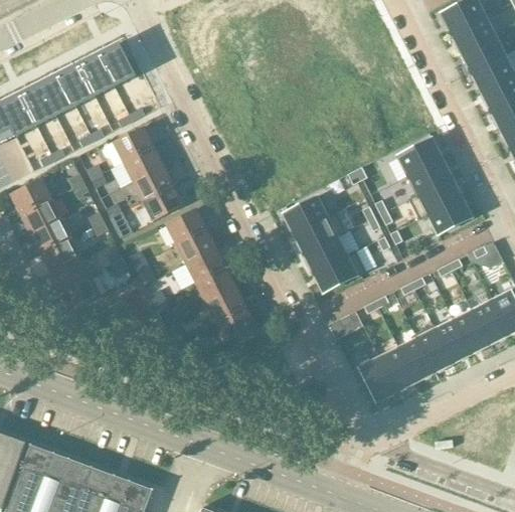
[(465,0),(440,13),(450,33),(484,16),(484,15),(476,0),(465,0)]
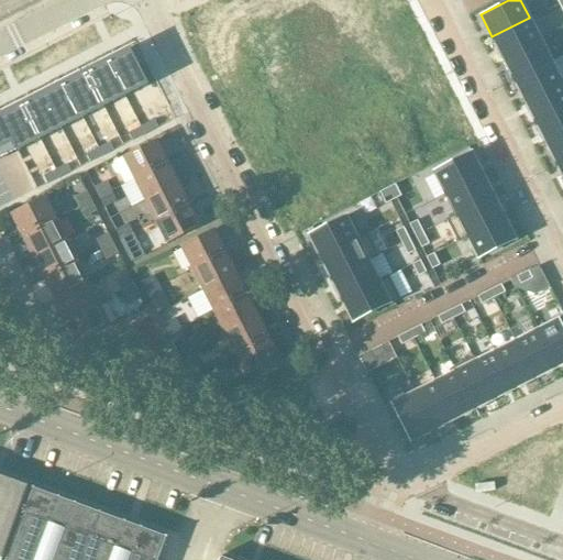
[(529,18),(492,36),(503,57),(540,39),(540,40),(550,35),(549,34),(539,12),(538,11),(529,17),(529,18)]
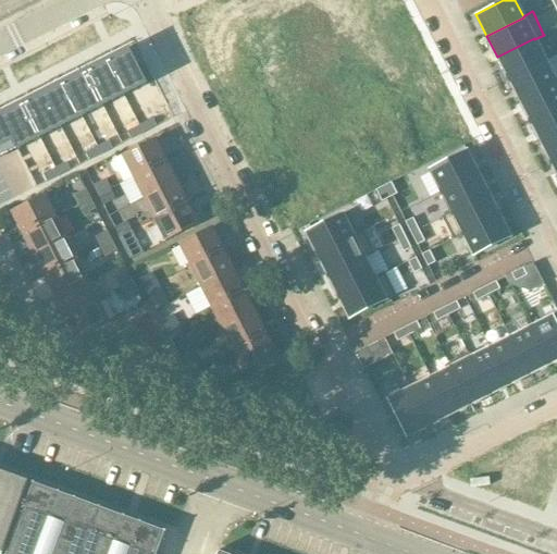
[(534,38),(497,57),(508,77),(545,59),(534,39),(534,38)]
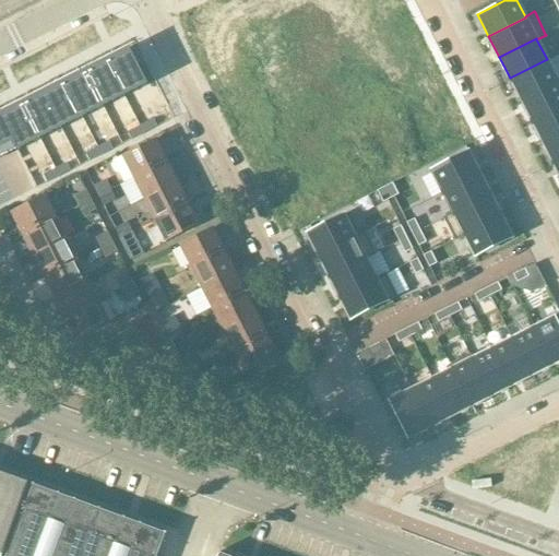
[(129,46),(106,57),(125,94),(147,82),(129,46)]
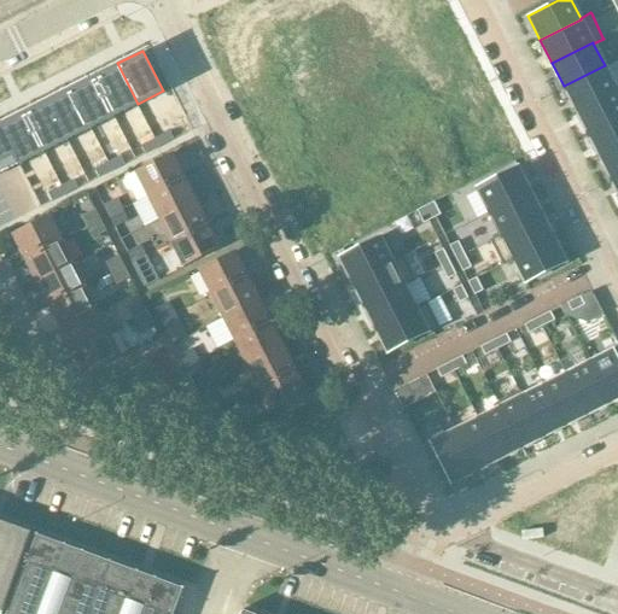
[(117,63),(94,75),(115,116),(138,104),(117,63)]
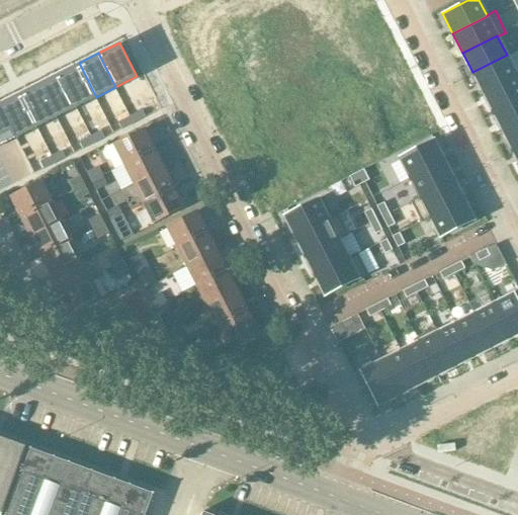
[(507,55),(472,72),(482,92),(516,74),(507,55)]
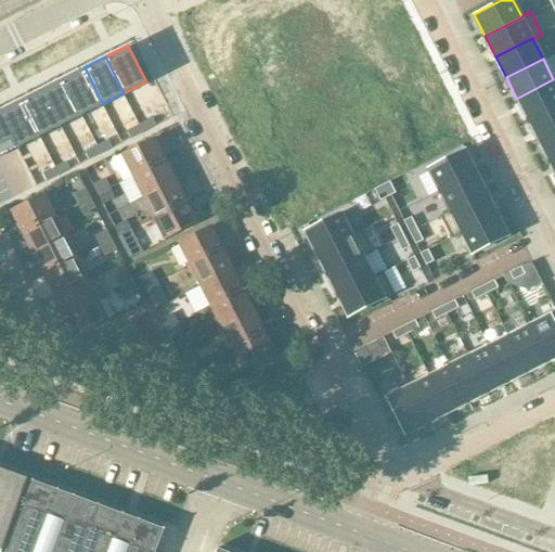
[(85,67),(62,78),(81,115),(103,104),(85,67)]
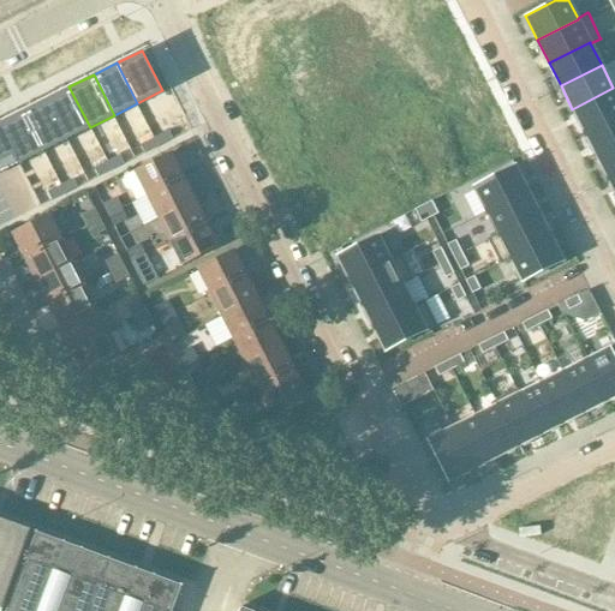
[(613,88),(572,109),(584,132),(614,115),(614,85),(613,88)]
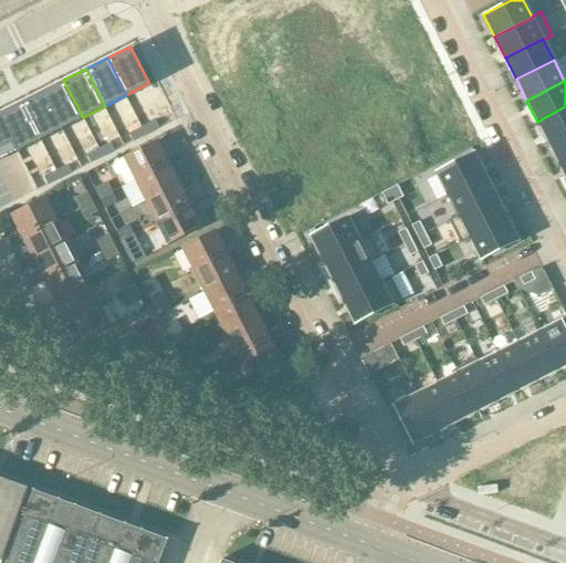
[(63,80),(42,91),(61,128),(83,117),(63,80)]
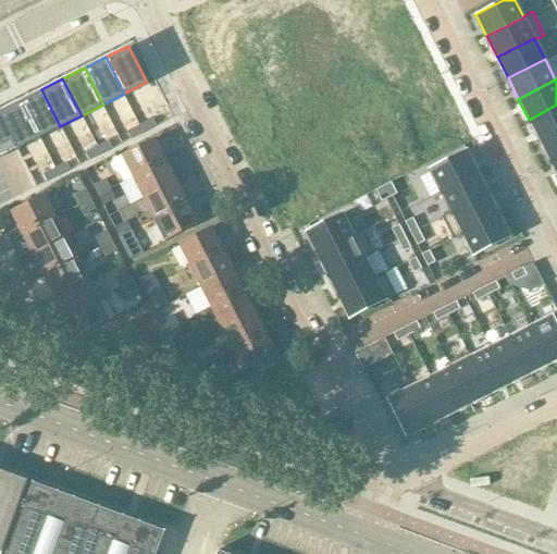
[(41,89),(21,100),(39,137),(60,126),(41,89)]
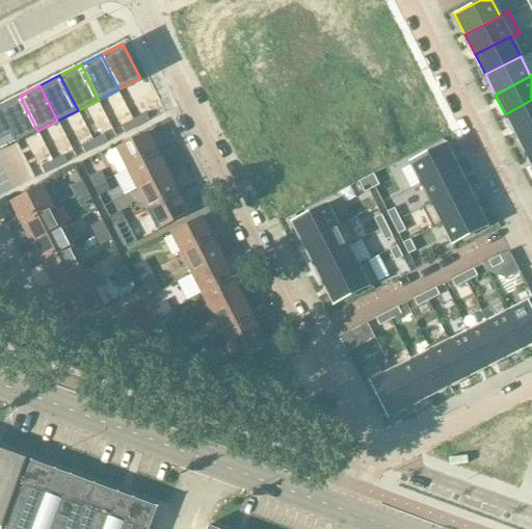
[(20,96),(0,105),(0,108),(17,141),(37,131),(20,96)]
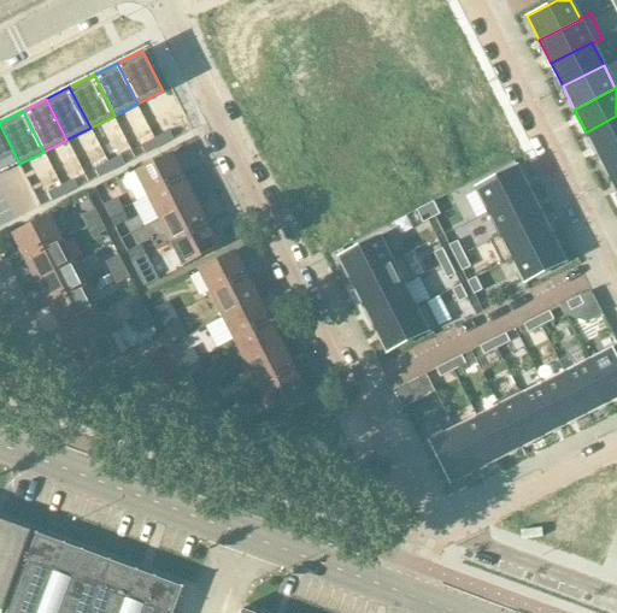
[(616,116),(586,133),(598,155),(616,146),(616,116)]
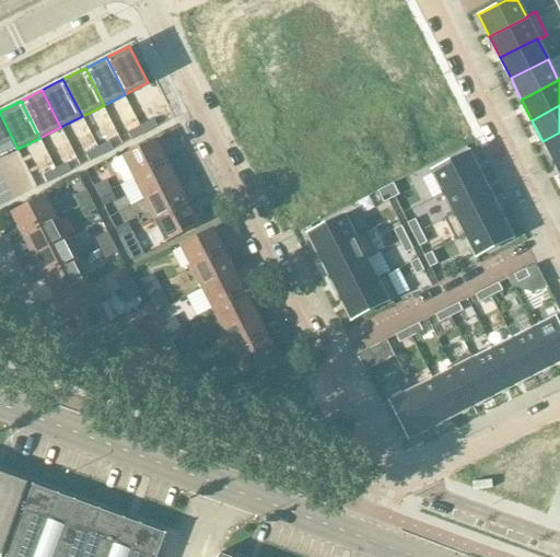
[(0,146),(11,140),(16,150),(18,149),(0,114),(0,146)]
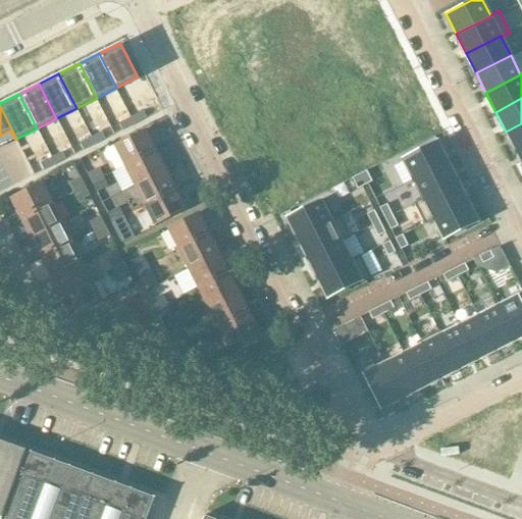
[(143,109),(131,115),(134,122),(146,116),(143,109)]
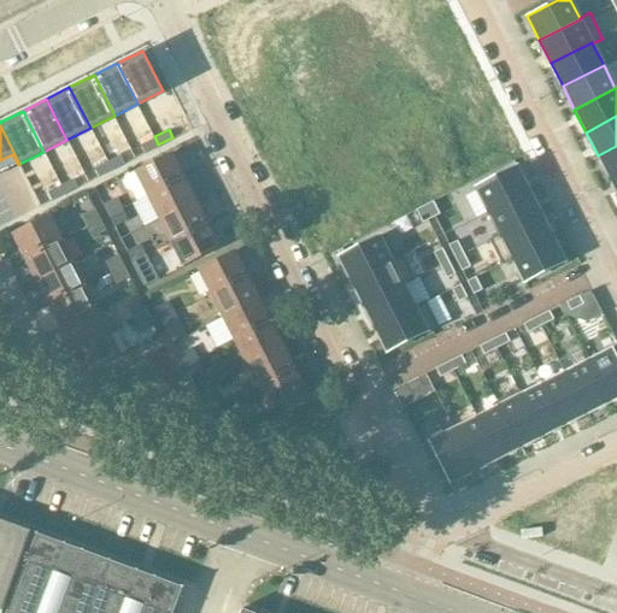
[(154,136),(140,143),(145,152),(158,145),(154,136)]
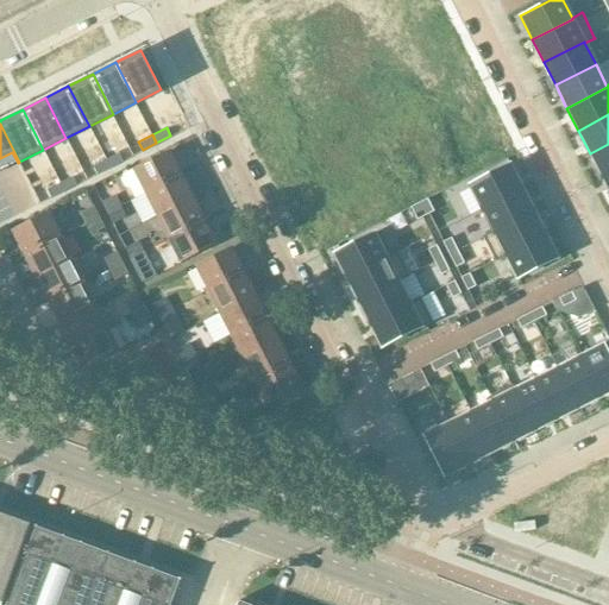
[(608,144),(590,153),(602,176),(608,172),(608,144)]
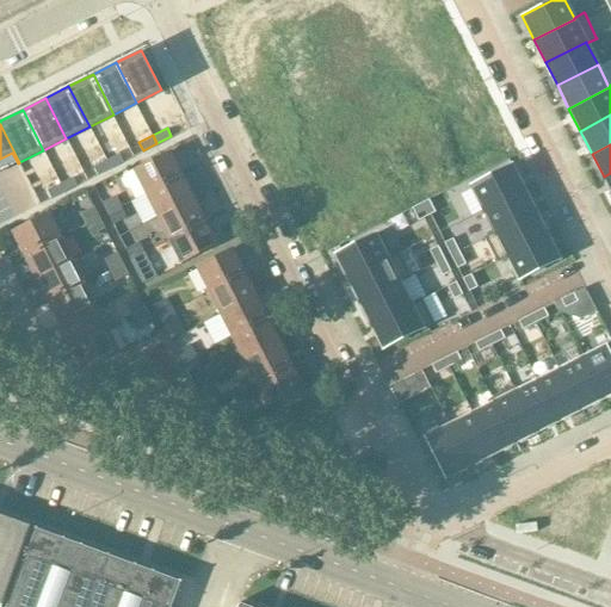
[(134,168),(146,192),(181,174),(170,149),(134,168)]
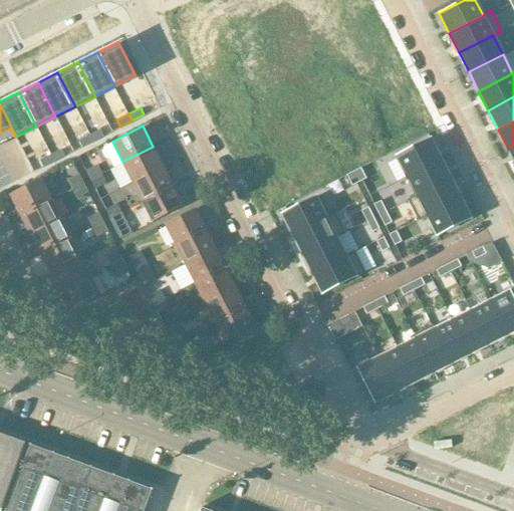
[(99,129),(88,134),(92,141),(103,136),(99,129)]
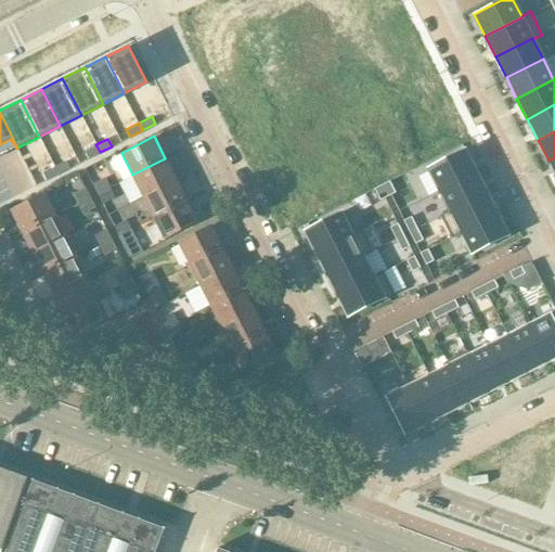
[(95,144),(85,150),(88,158),(100,152),(95,144)]
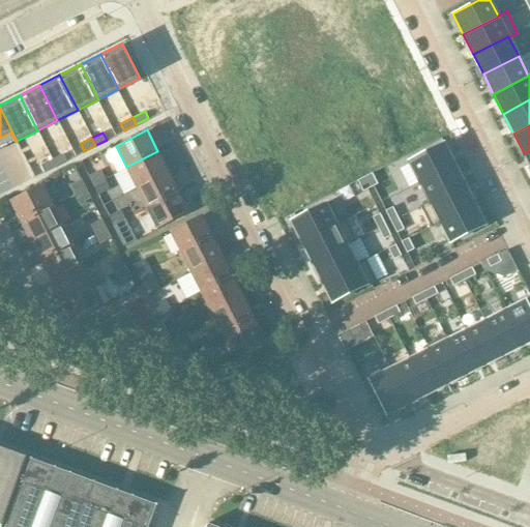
[(443,142),(408,160),(418,181),(453,163),(443,142)]
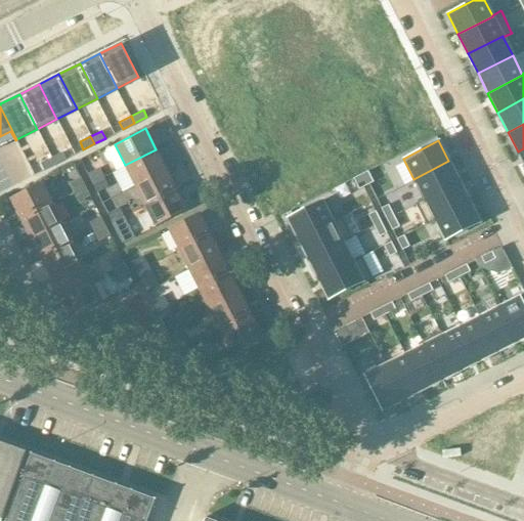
[(125,165),(112,172),(122,191),(135,184),(166,169),(156,149),(125,165)]
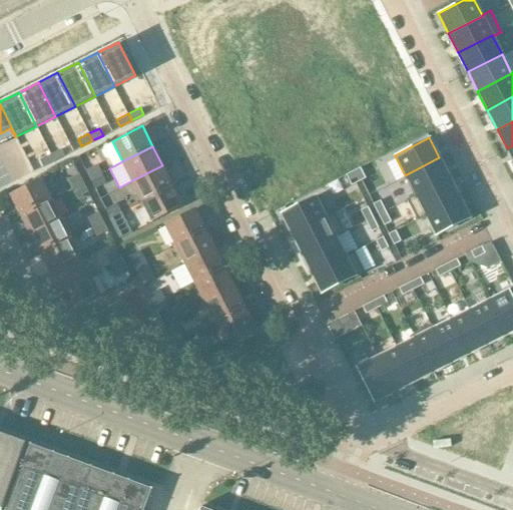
[(60,147),(50,153),(53,160),(64,155),(60,147)]
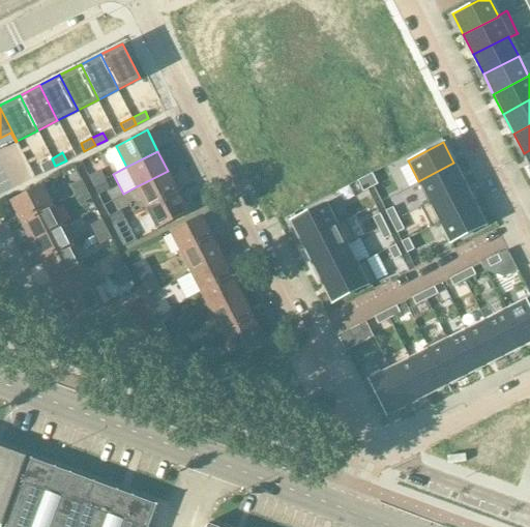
[(52,158),(40,164),(43,171),(55,166),(52,158)]
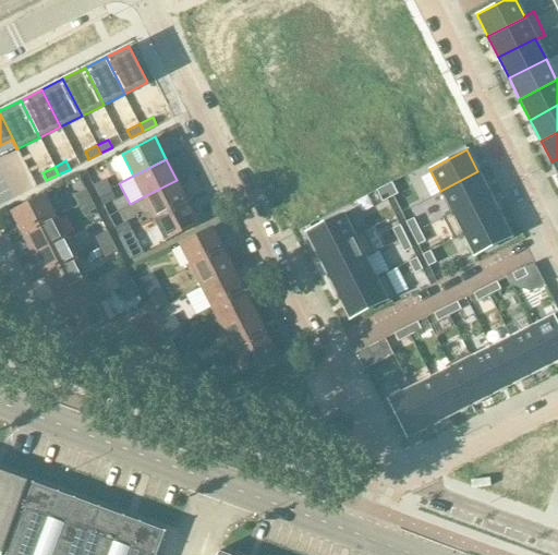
[(477,171),(440,191),(451,210),(451,212),(488,193),(477,171)]
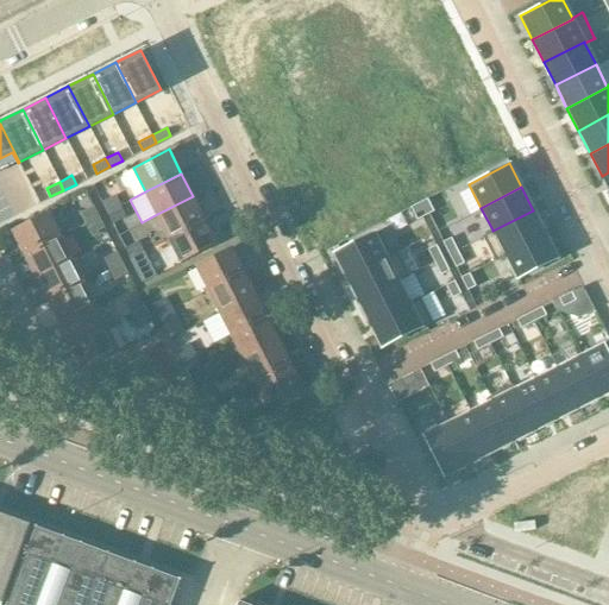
[(114,194),(101,200),(107,210),(120,205),(114,194)]
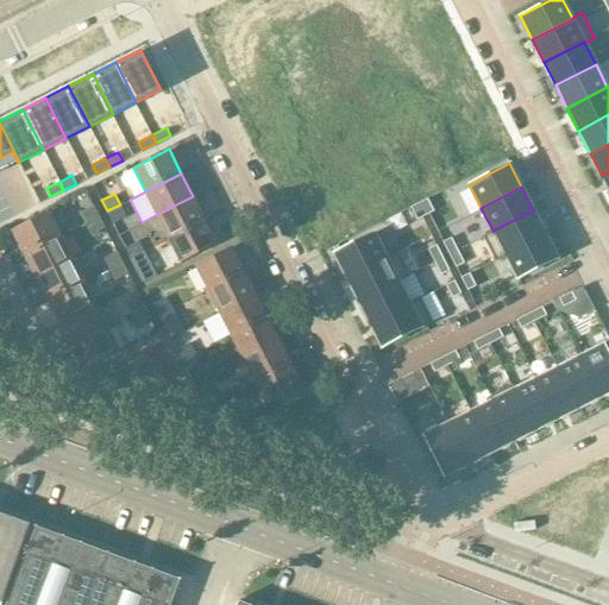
[(193,196),(157,214),(168,238),(205,219),(193,196)]
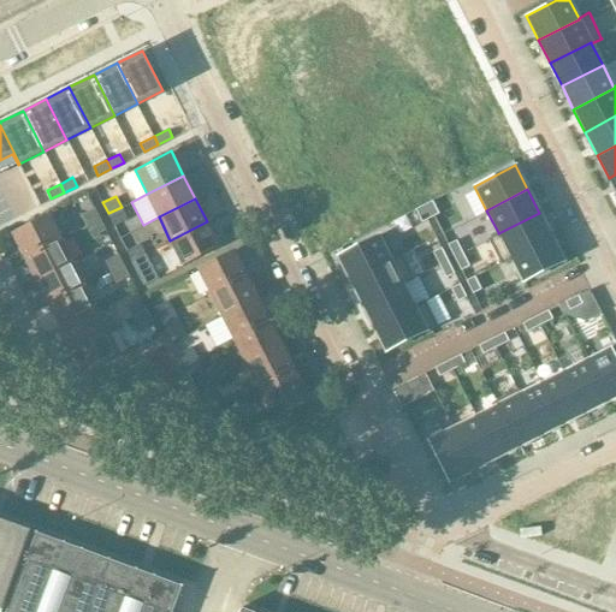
[(432,200),(422,203),(430,217),(432,215),(438,212),(432,200)]
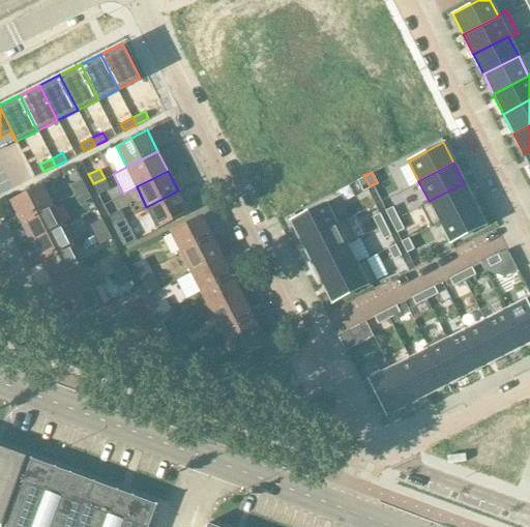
[(363,175),(356,179),(362,191),(366,187),(370,186),(363,175)]
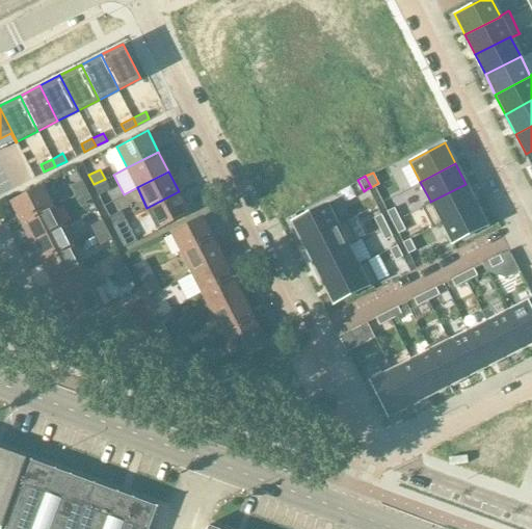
[(70,184),(75,193),(86,188),(81,179),(70,184)]
